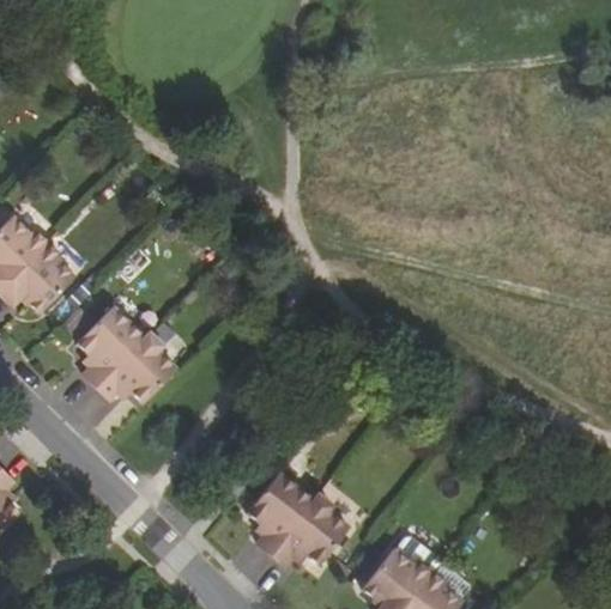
[(0,98),(16,83),(0,66),(0,98)]
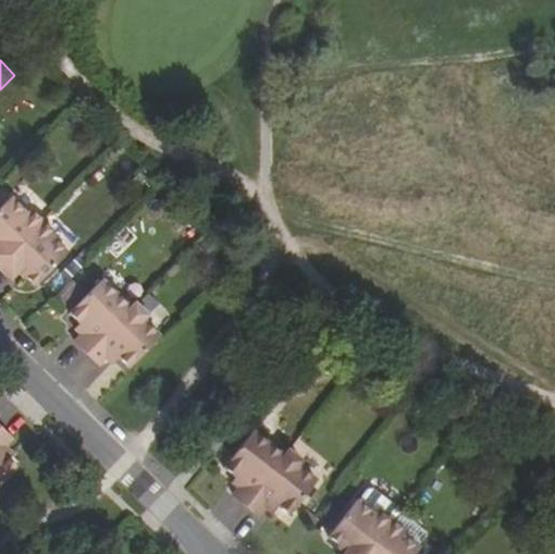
[(0,205),(0,262),(11,274),(19,269),(26,275),(28,274),(37,282),(69,250),(51,234),(56,230),(44,219),(31,206),(27,210),(11,194),(0,205)]
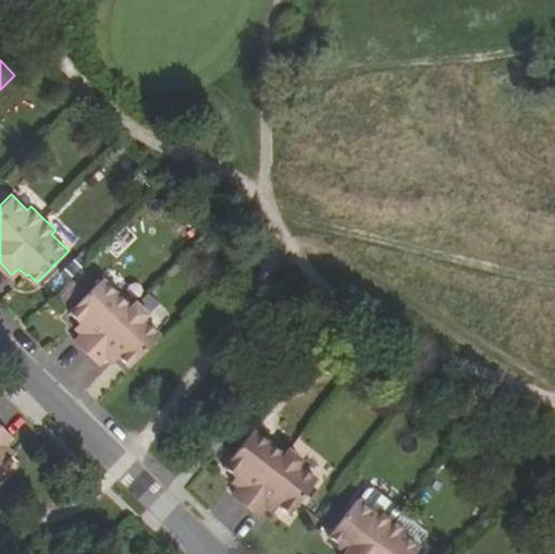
[(128,365),(159,334),(142,317),(145,314),(135,302),(131,306),(101,278),(70,310),(81,321),(86,327),(81,332),(74,339),(86,351),(98,362),(105,355),(110,352),(116,358),(120,356),(128,365)]
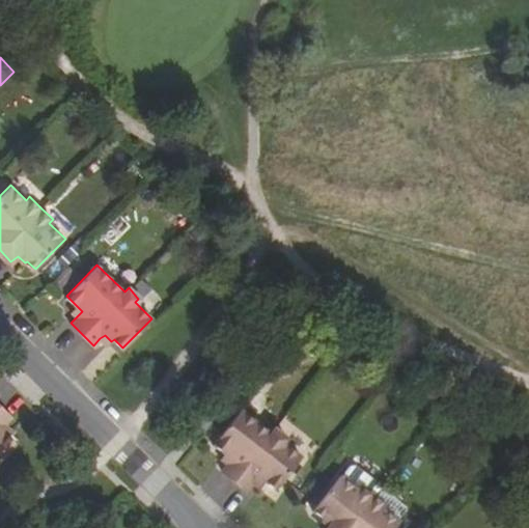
[(82,311),(77,306),(72,310),(77,316),(82,311)]
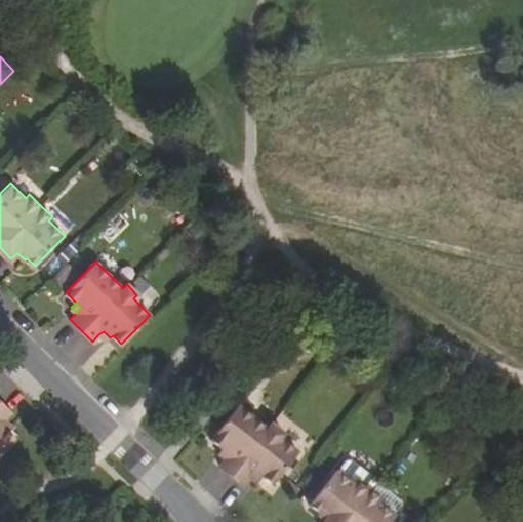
[(110,337),(104,331),(98,334),(105,342),(110,337)]
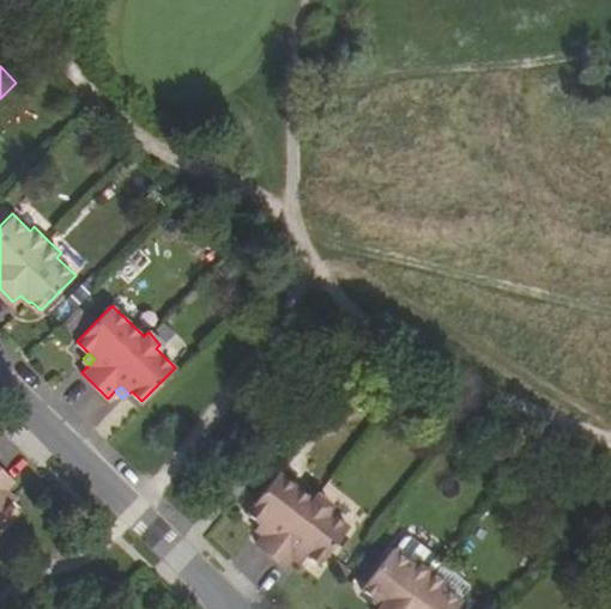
[(0,522),(16,507),(6,497),(0,491),(0,488),(5,485),(12,477),(0,464),(0,522)]
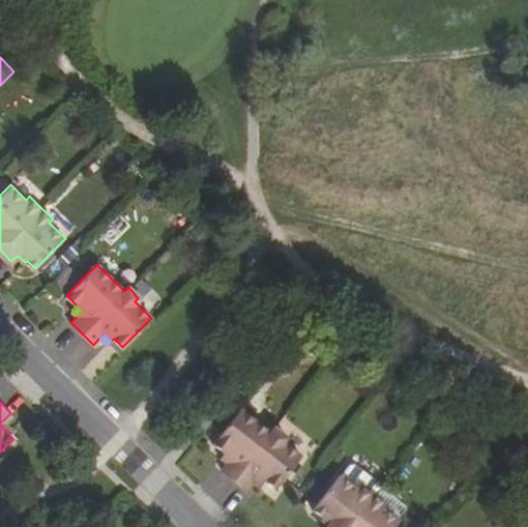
[(212,421),(196,408),(187,418),(205,432),(212,421)]
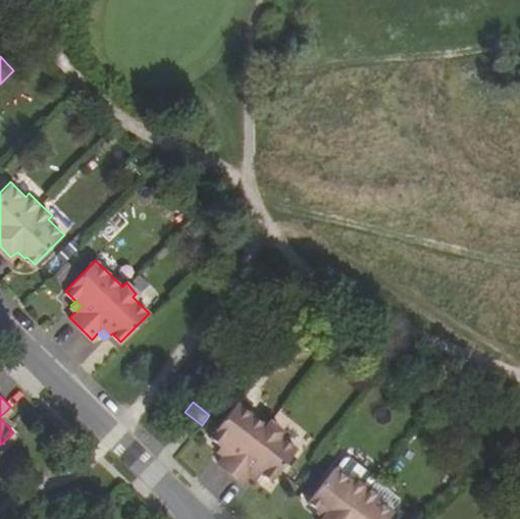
[(238,402),(211,436),(224,446),(229,451),(224,456),(220,463),(232,472),(245,482),(251,476),(255,470),(261,475),(263,473),(273,481),(299,450),(281,435),(284,431),(272,421),(268,425),(238,402)]
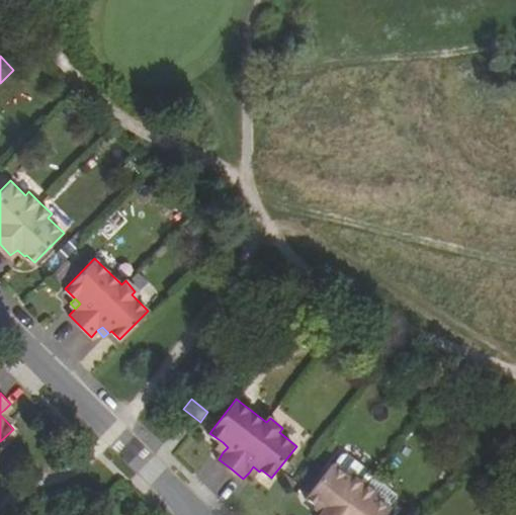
[(0,413),(0,415),(5,420),(10,416),(4,410),(0,413)]
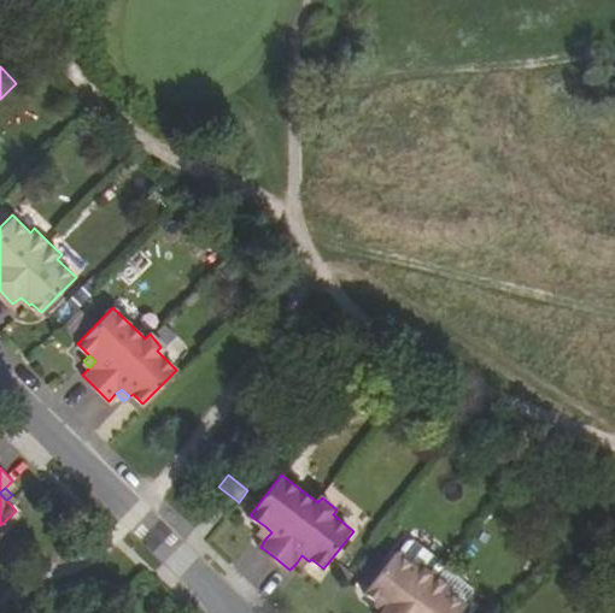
[(259,534),(265,538),(271,532),(265,526),(259,534)]
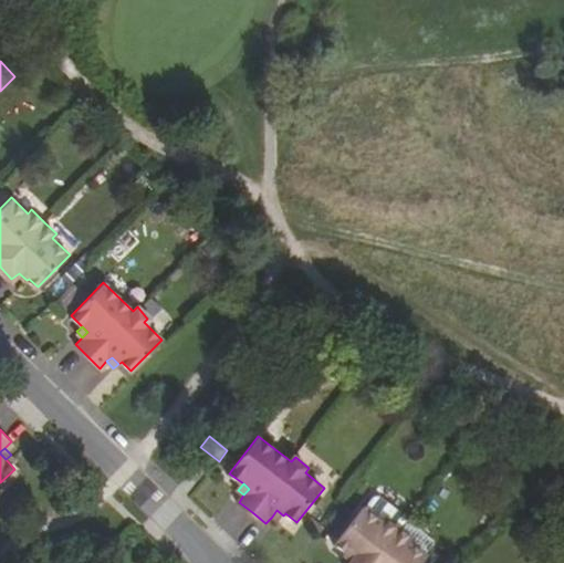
[(399,528),(407,519),(408,517),(382,497),(375,498),(366,509),(383,521),(386,518),(399,528)]
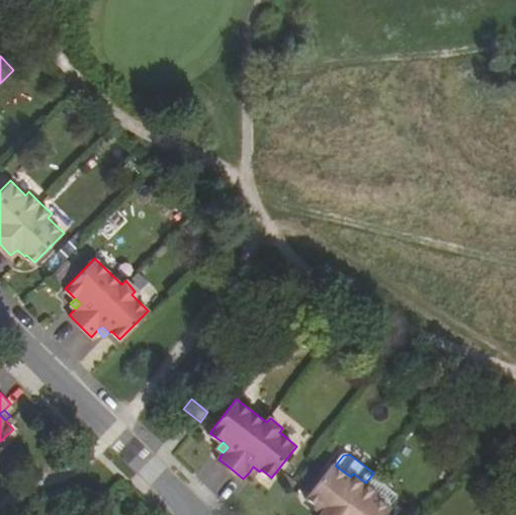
[(387,514),(392,509),(389,507),(398,495),(372,475),(365,483),(353,474),(350,477),(335,465),(333,464),(307,497),(316,504),(314,506),(323,513),(321,514),(387,514)]
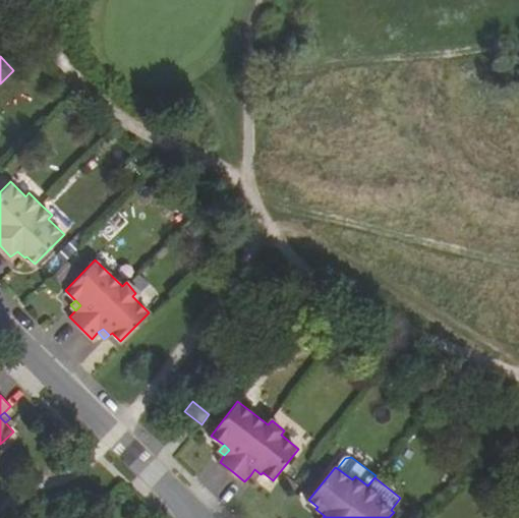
[(255,479),(261,474),(254,469),(250,475),(255,479)]
